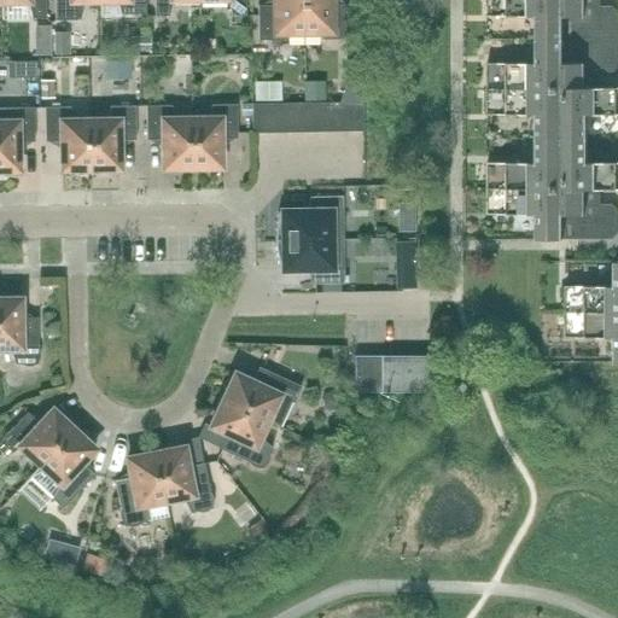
[(0,0),(0,4),(27,4),(31,18),(31,19),(46,19),(45,0),(0,0)]
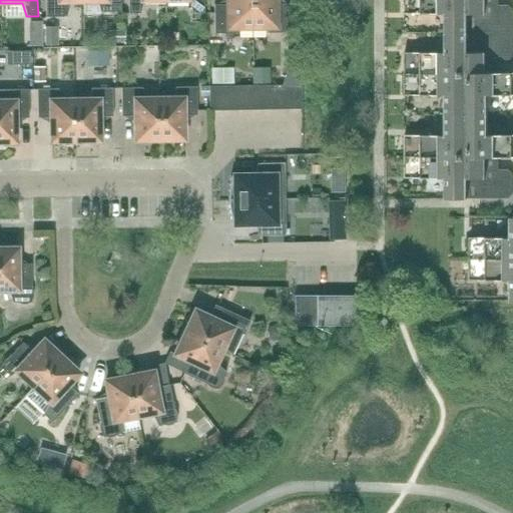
[(83,2),(83,0),(45,0),(45,18),(67,17),(67,16),(70,2),(83,2)]
